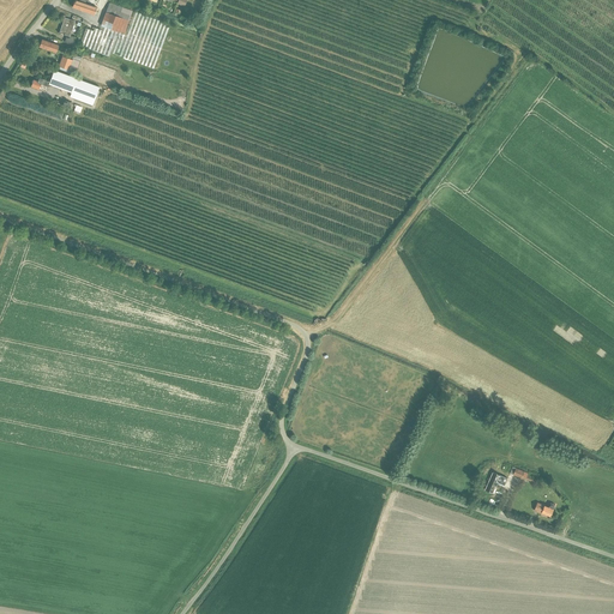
[(74,0),(73,0),(72,7),(92,14),(95,7),(84,2),(84,0),(79,0),(79,1),(74,0)]
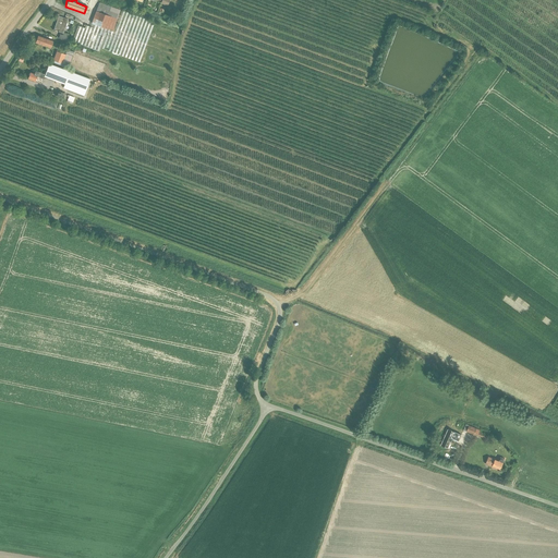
[(99,2),(92,23),(93,23),(113,32),(121,11),(99,2)]
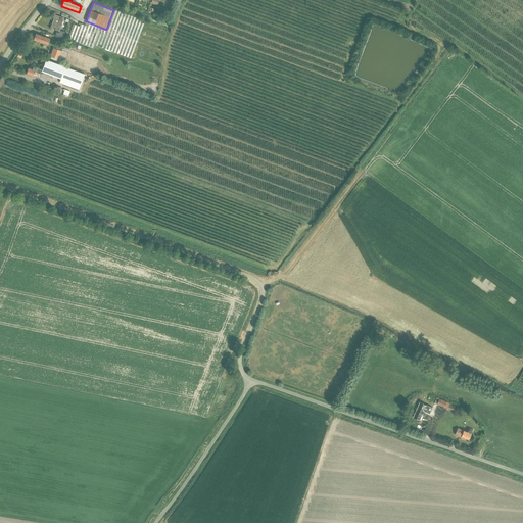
[(74,25),(67,39),(93,48),(94,44),(131,58),(145,20),(114,9),(113,10),(106,30),(87,21),(85,26),(81,24),(80,27),(74,25)]
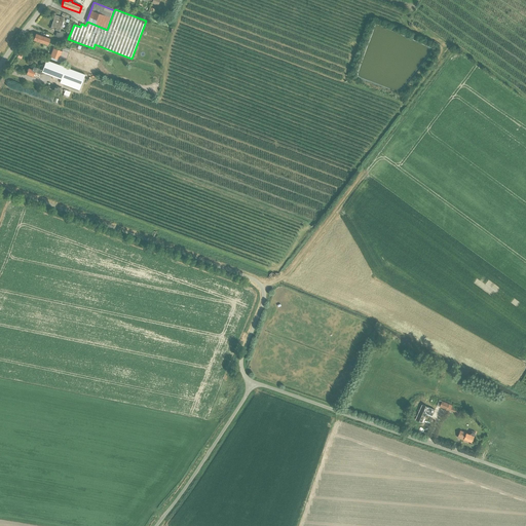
[(55,15),(50,28),(60,31),(64,19),(55,15)]
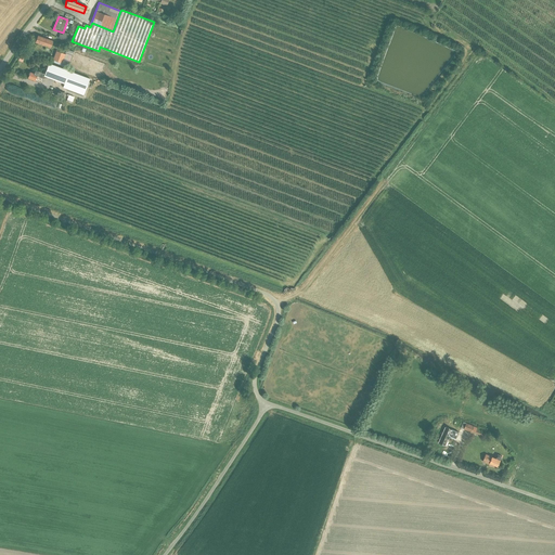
[(52,41),(37,36),(35,42),(50,48),(52,41)]
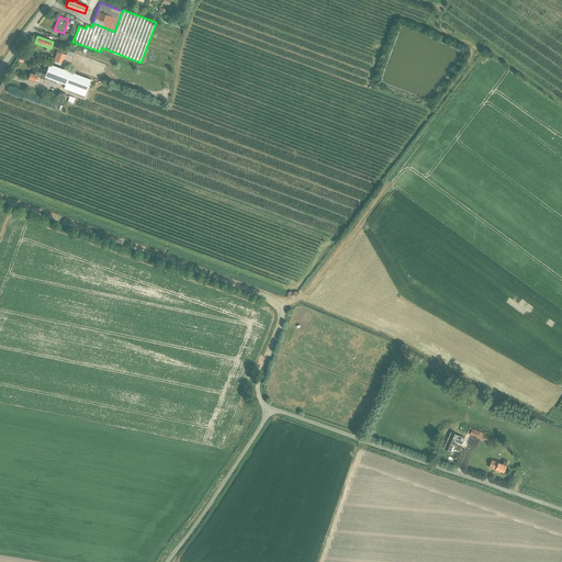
[(63,64),(66,55),(57,52),(54,60),(63,64)]
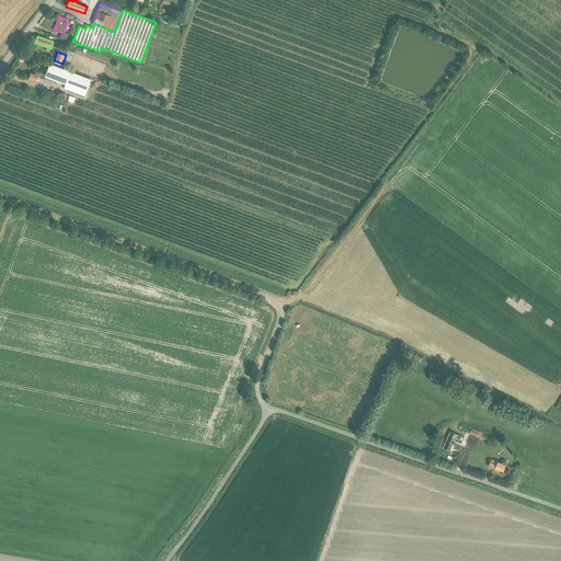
[(63,64),(61,66),(68,68),(72,56),(67,54),(66,55),(63,64)]
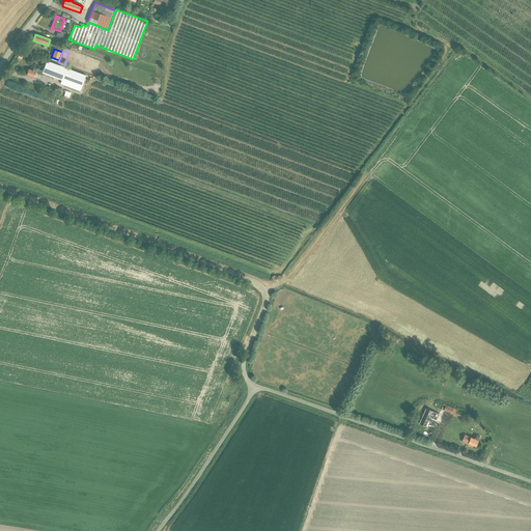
[(86,75),(47,60),(45,66),(42,73),(61,80),(60,84),(80,91),(86,75)]
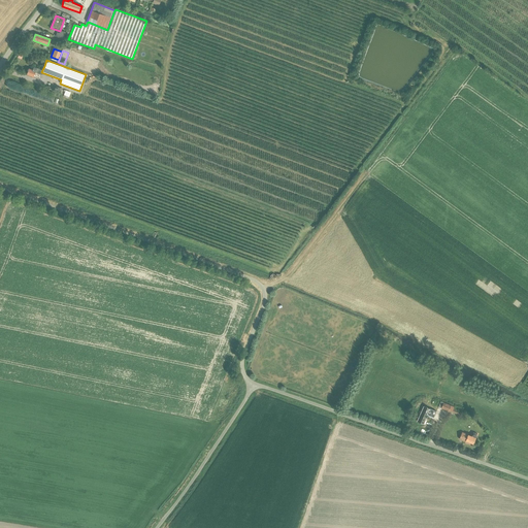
[(29,68),(27,74),(33,76),(35,72),(39,74),(40,71),(41,72),(44,66),(42,65),(41,69),(33,67),(32,70),(29,68)]
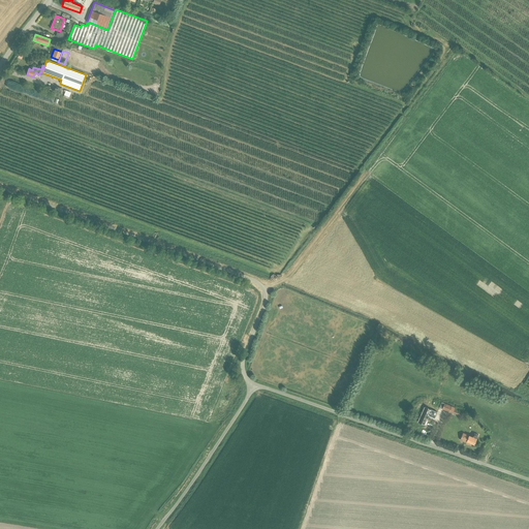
[(449,411),(461,415),(462,412),(454,409),(455,407),(441,402),(439,407),(449,411)]
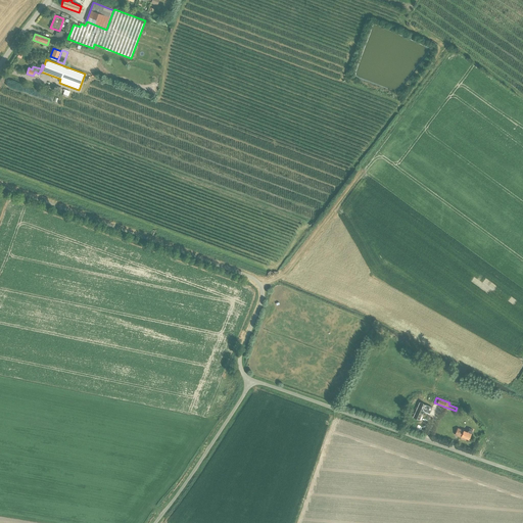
[(420,401),(414,417),(421,420),(424,411),(429,414),(432,408),(420,401)]
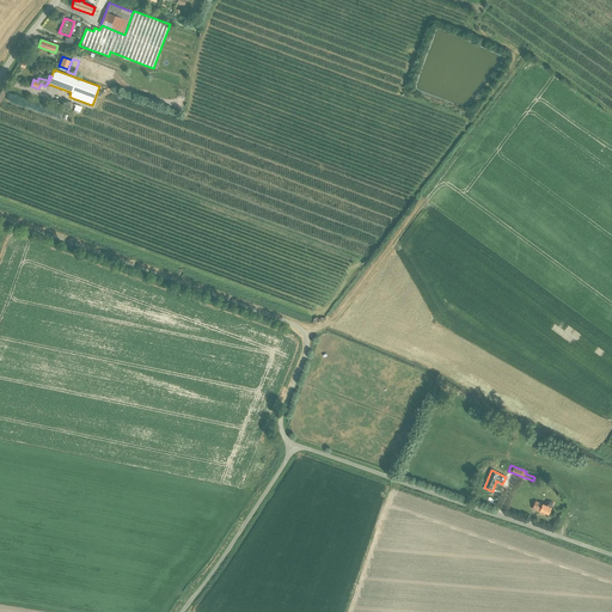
[(549,514),(552,507),(551,507),(554,502),(549,501),(548,505),(536,500),(533,508),(540,510),(549,514)]
